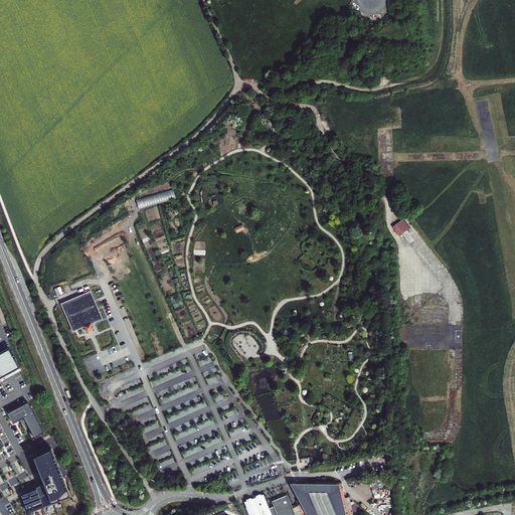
[(173,189),(136,199),(138,209),(176,199),(173,189)]
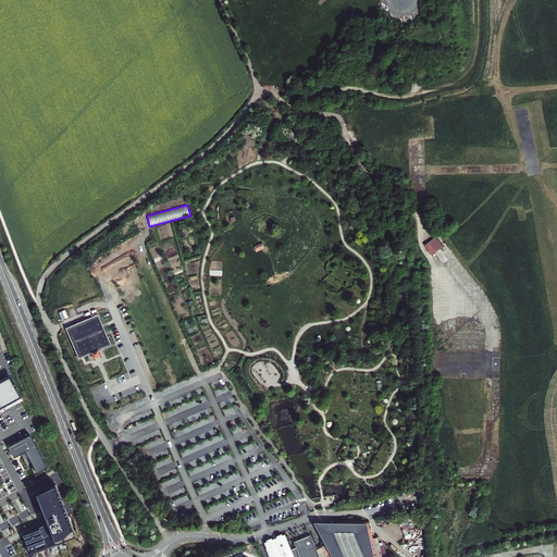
[(426,245),(441,265),(448,261),(441,249),(443,248),(436,237),(426,245)]
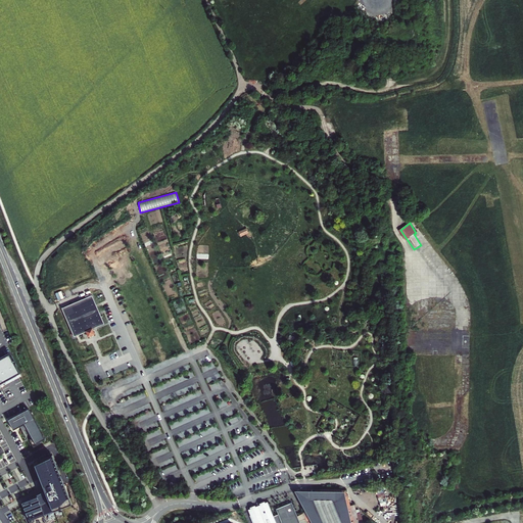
[(246,229),(238,232),(240,237),(248,233),(246,229)]
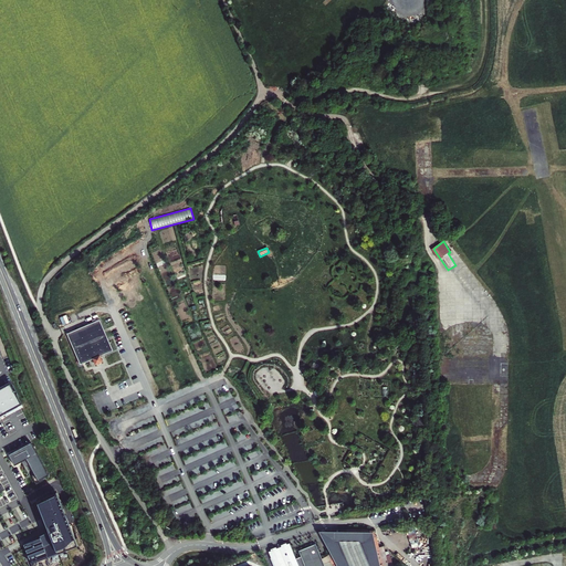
[(93,323),(66,334),(80,365),(93,359),(95,366),(102,362),(100,356),(113,352),(100,321),(96,322),(95,320),(92,321),(93,323)]
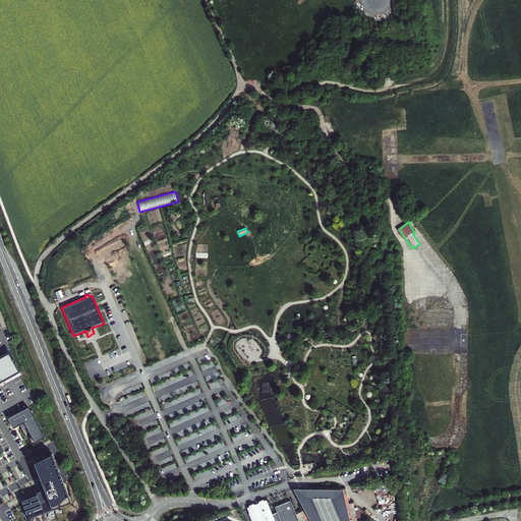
[(0,382),(19,372),(9,354),(0,358),(0,382)]
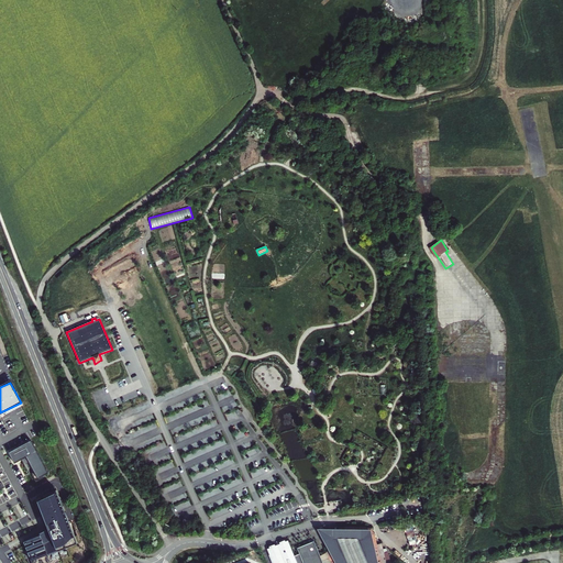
[(48,473),(31,440),(9,453),(14,464),(22,460),(26,457),(30,463),(35,472),(39,478),(43,476),(48,473)]
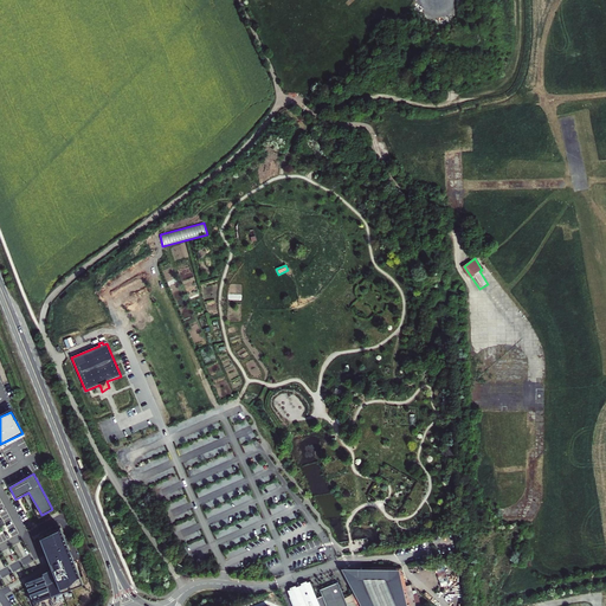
[(42,515),(38,508),(34,510),(39,519),(47,515),(46,513),(42,515)]
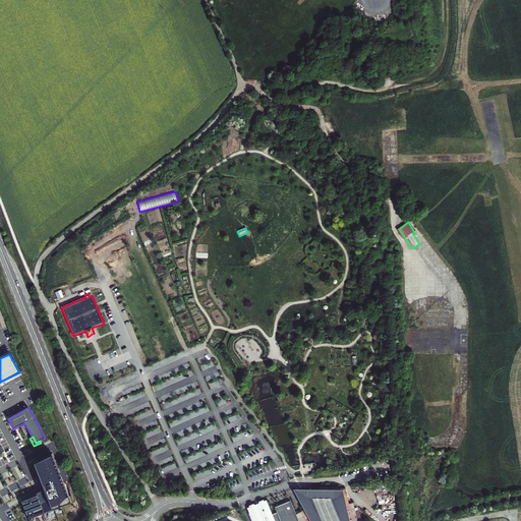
[(71,504),(53,455),(35,462),(45,490),(21,502),(29,520),(46,520),(44,514),(71,504)]
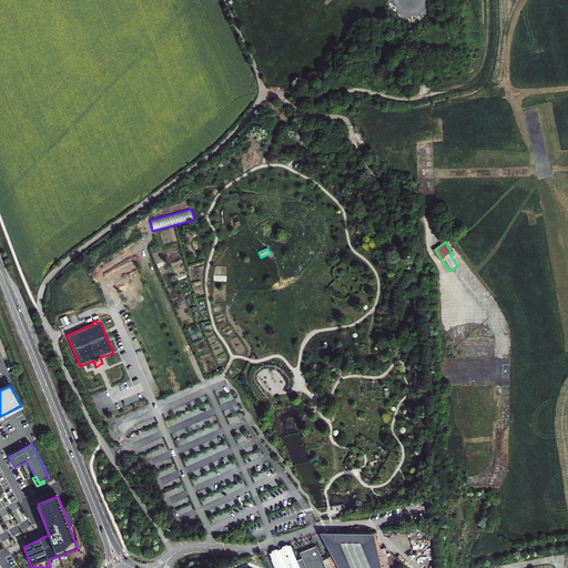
[(392,567),(394,567),(392,559),(391,558),(391,555),(386,555),(385,549),(379,550),(375,533),(348,531),(340,536),(320,535),(332,557),(323,560),(325,567),(392,567)]
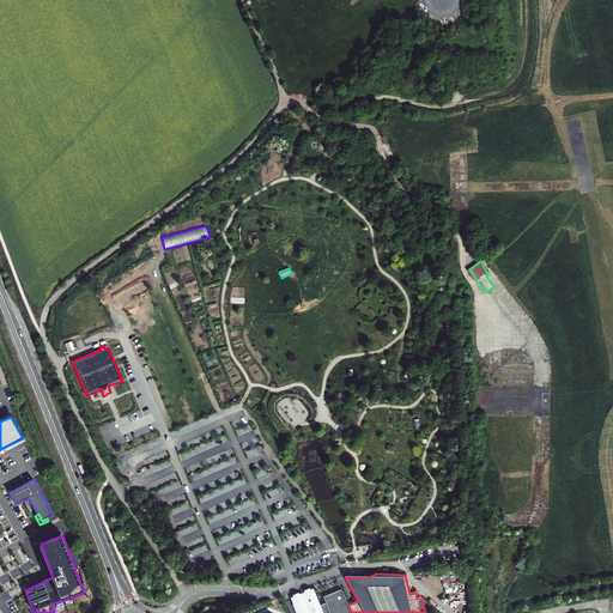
[(351,612),(349,605),(343,589),(325,596),(327,602),(321,605),(314,588),(291,598),(297,612),(351,612)]
